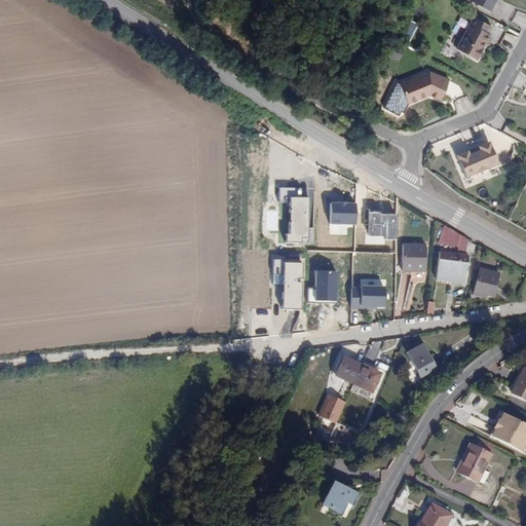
[(463,0),(463,1),(487,12),(491,2),(489,2),(489,0),(463,0)]
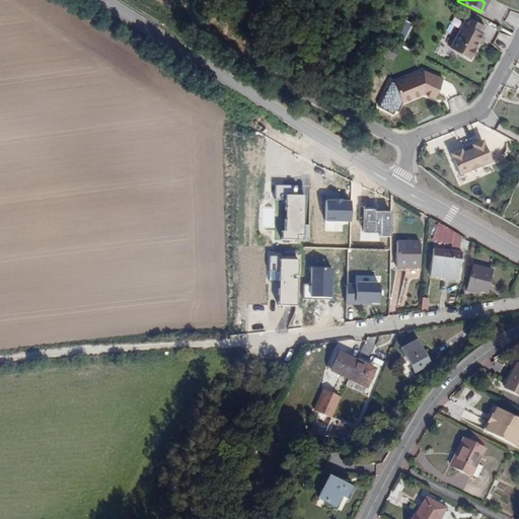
[(409,12),(418,16),(421,6),(412,3),(409,12)]
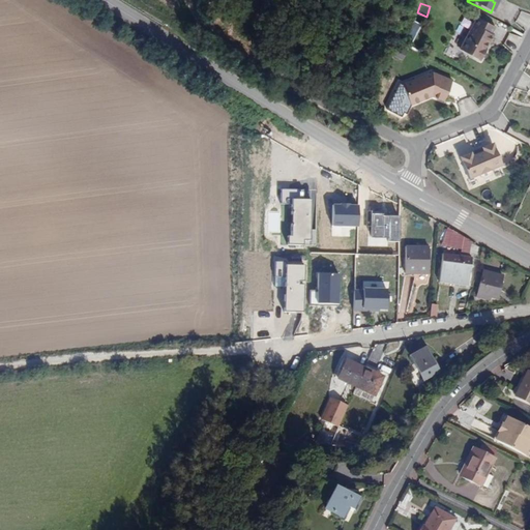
[(412,43),(422,24),(413,19),(403,39),(412,43)]
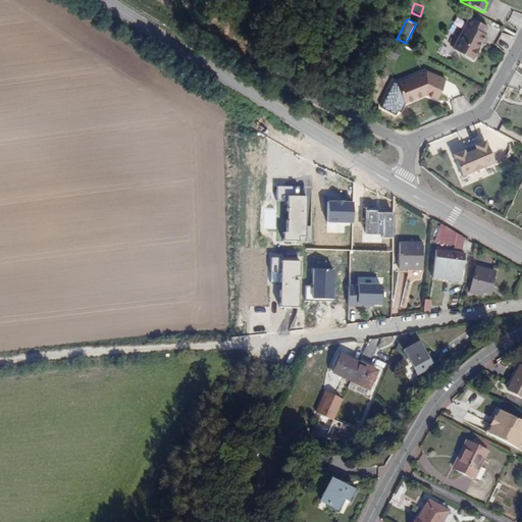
[(482,34),(485,27),(467,18),(452,51),(473,61),(478,49),(476,48),(478,44),(480,44),(484,35),(482,34)]
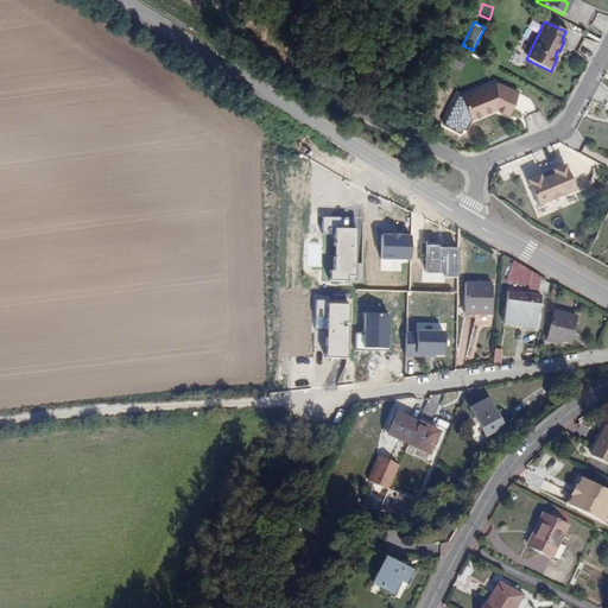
[(464,68),(467,56),(456,52),(453,64),(464,68)]
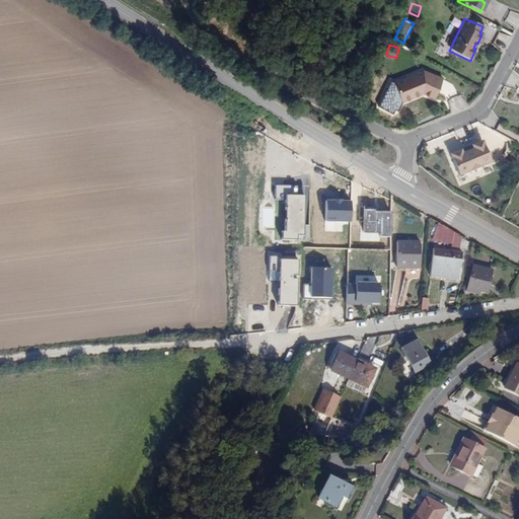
[(398,102),(415,96),(413,94),(417,93),(420,94),(432,99),(440,80),(421,72),(390,83),(398,102)]
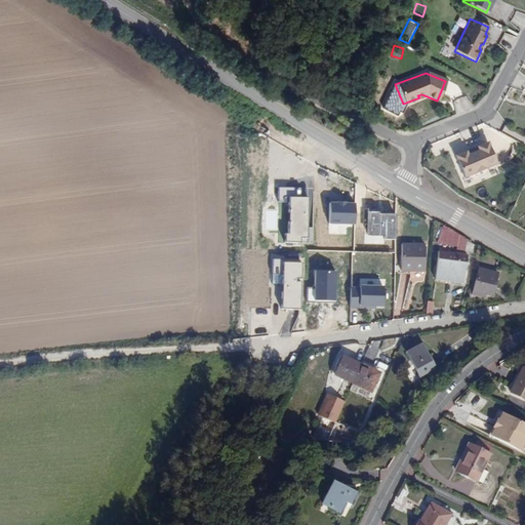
[(465,151),(453,156),(462,176),(473,172),(474,174),(477,176),(484,173),(485,170),(484,167),(495,163),(486,142),(475,147),(476,150),(466,155),(465,151)]
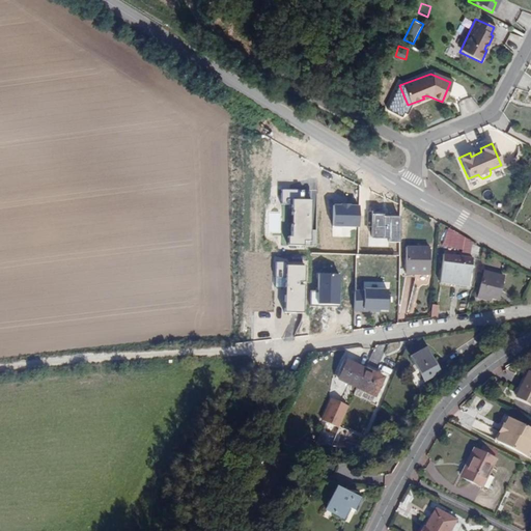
[(304,189),(283,189),(283,205),(290,205),(291,246),(312,245),(311,199),(304,199),(304,189)]
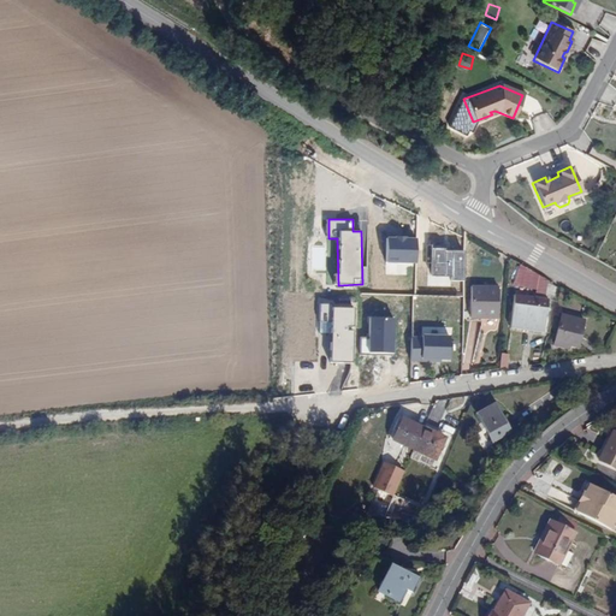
[(529,273),(527,289),(548,291),(550,276),(529,273)]
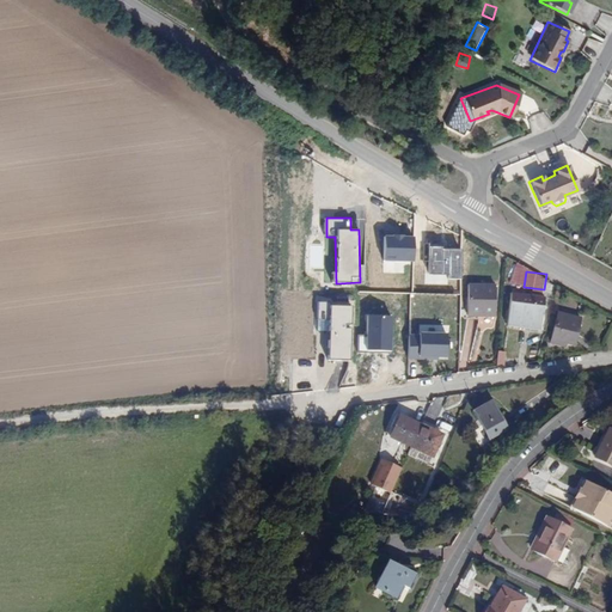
[(465,310),(491,312),(495,285),(467,282),(467,283),(466,304),(465,310)]
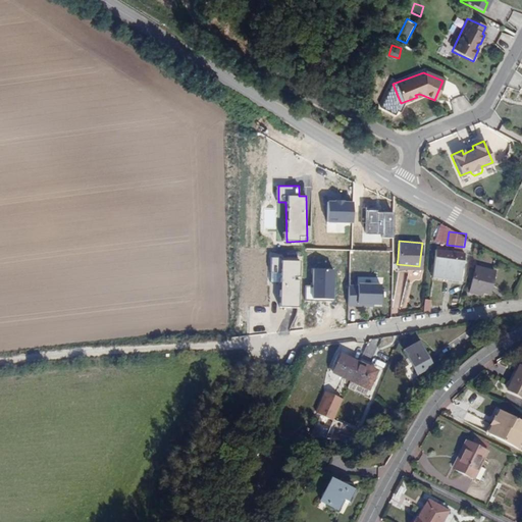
[(462,269),(464,254),(435,250),(433,265),(431,277),(440,279),(441,266),(462,269)]
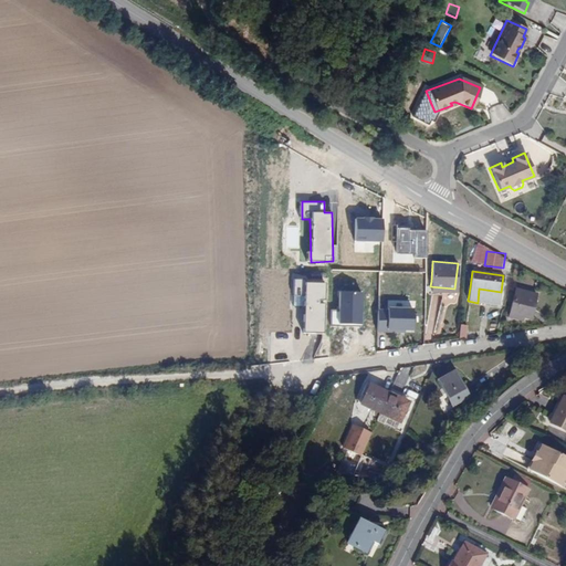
[(294,296),(305,296),(303,333),(325,334),(327,282),(295,280),(294,296)]
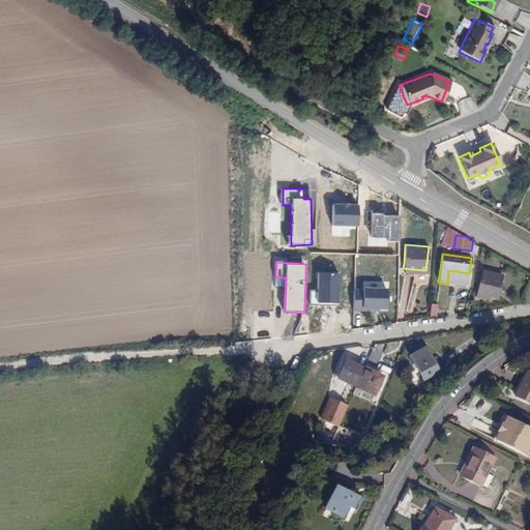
[(490,297),(497,299),(502,275),(482,271),(476,297),(489,300),(490,297)]
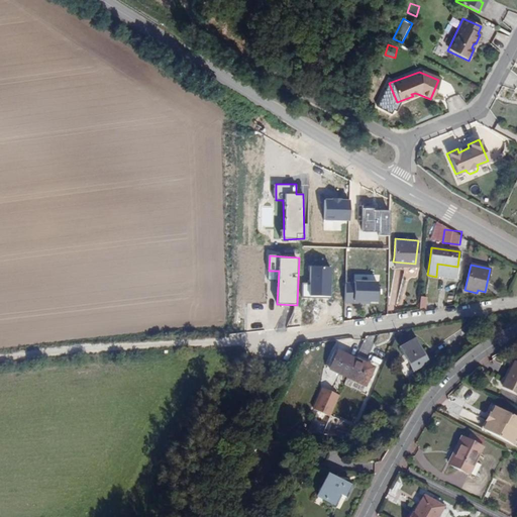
[(414,339),(400,347),(412,371),(427,364),(414,339)]
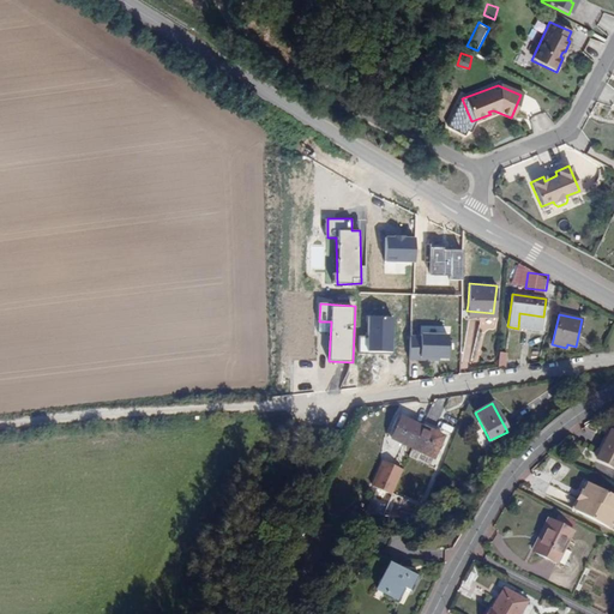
[(411,450),(421,427),(399,417),(390,439),(411,450)]
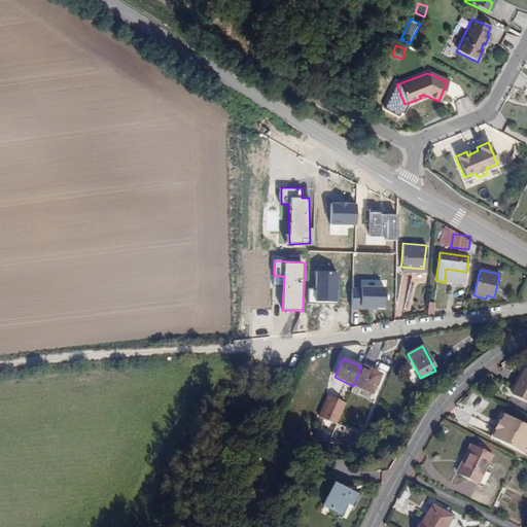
[(381,375),(361,366),(353,386),(373,394),(381,375)]
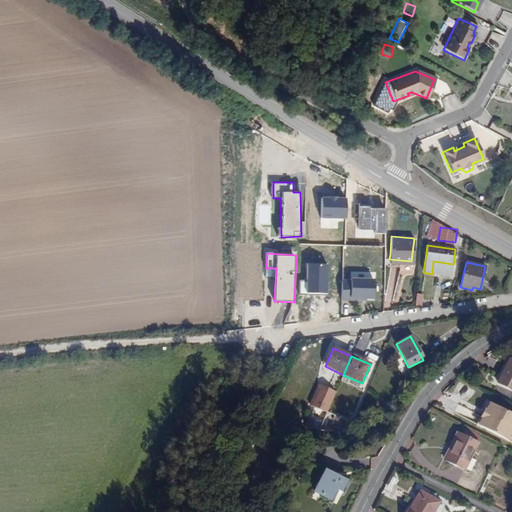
[(496,382),(511,390),(511,361),(508,359),(496,382)]
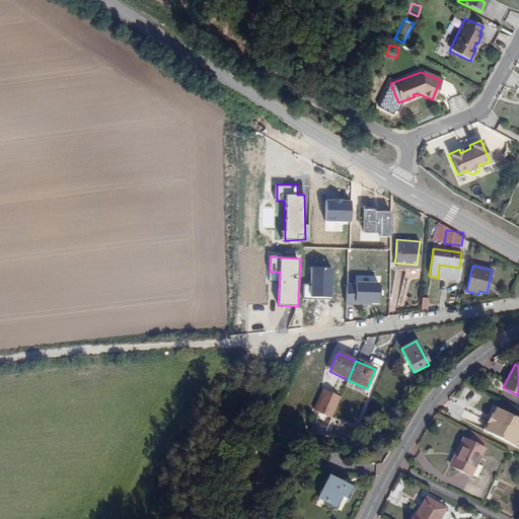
[(340,397),(323,390),(315,411),(330,418),(340,397)]
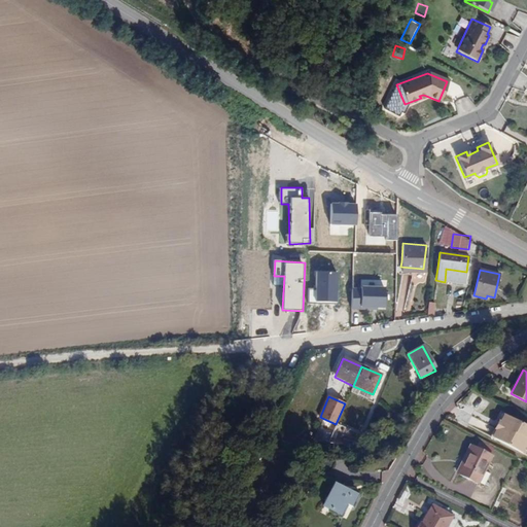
[(494,440),(522,454),(526,444),(526,427),(502,415),(498,423),(502,425),(494,440)]
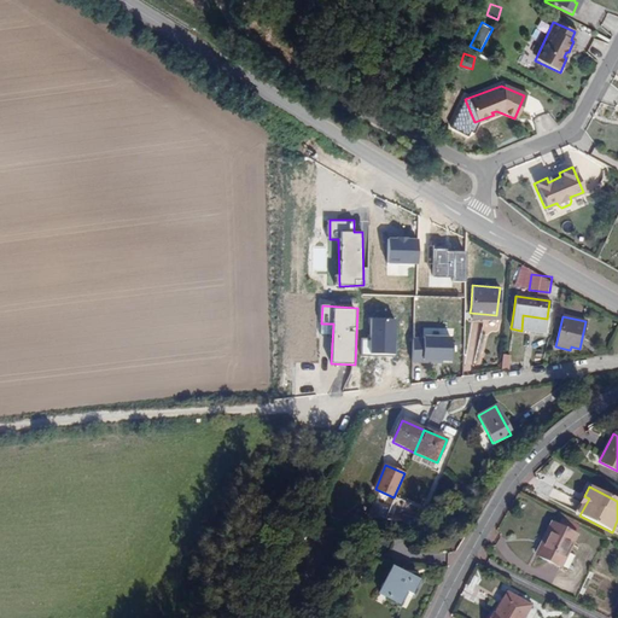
[(589,499),(584,496),(576,514),(579,516),(589,499)]
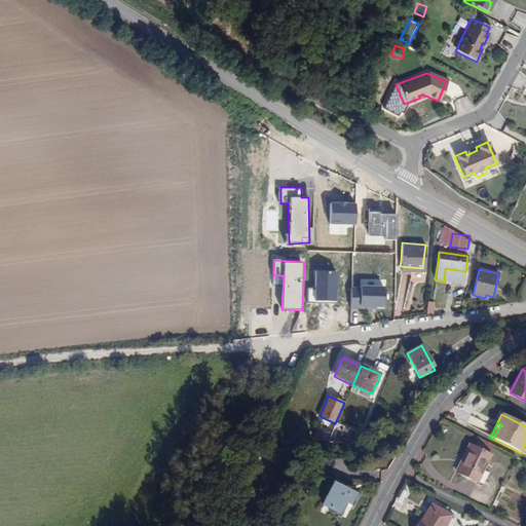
[(463,454),(465,455),(456,473),(476,483),(490,455),(468,445),(463,454)]
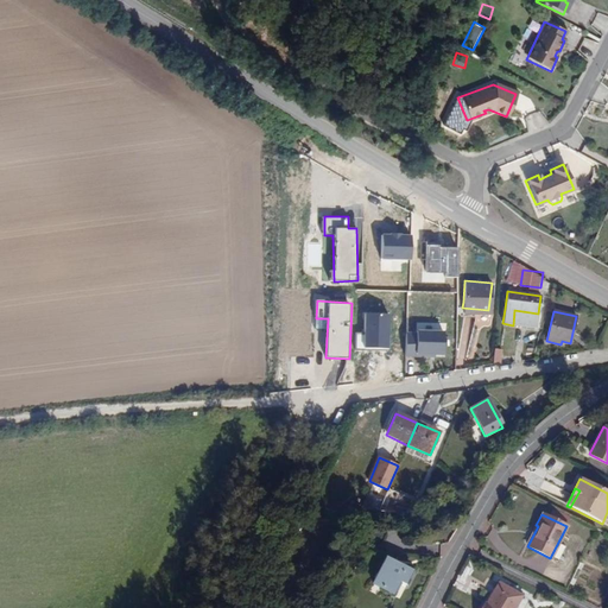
[(409,571),(384,558),(371,584),(390,594),(397,581),(403,583),(409,571)]
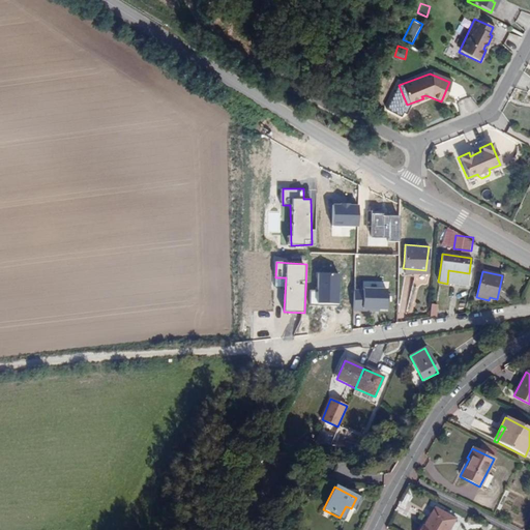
[(447,529),(453,521),(435,509),(428,522),(425,520),(419,529),(447,529)]
